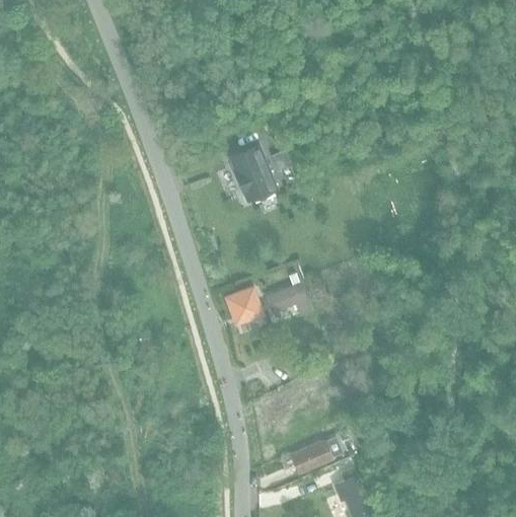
[(279,188),(260,141),(247,146),(250,154),(235,160),(251,199),(279,188)]
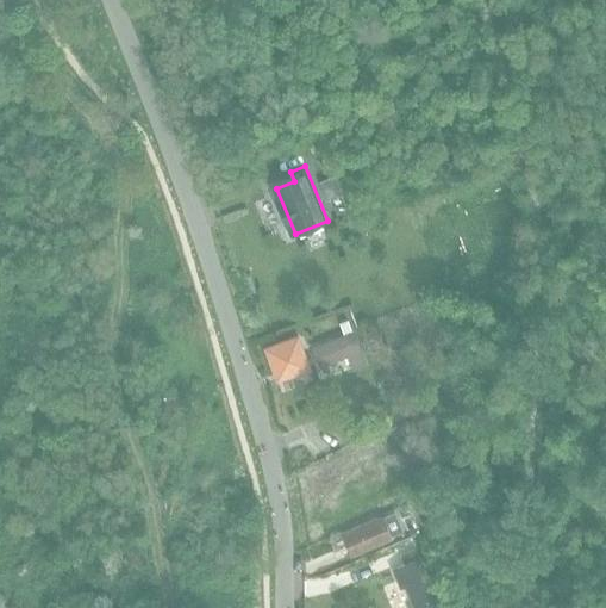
[(322,182),(330,200),(345,194),(338,175),(322,182)]
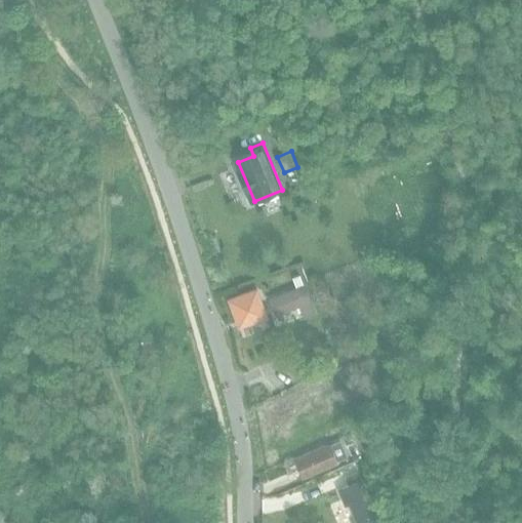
[(305,285),(269,299),(275,317),(298,308),(304,320),(316,315),(305,285)]
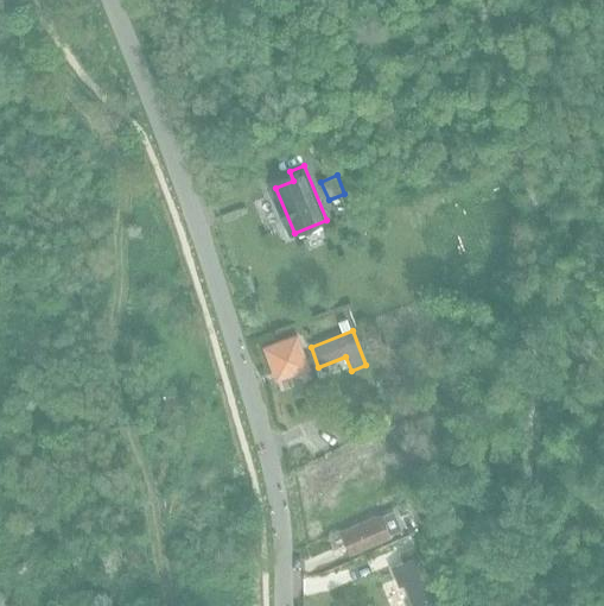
[(297,335),(262,348),(275,382),(310,370),(297,335)]
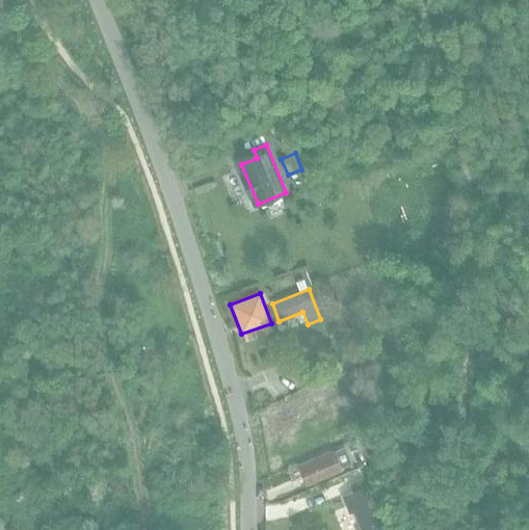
[(335,451),(299,467),(309,485),(350,467),(345,455),(338,458),(335,451)]
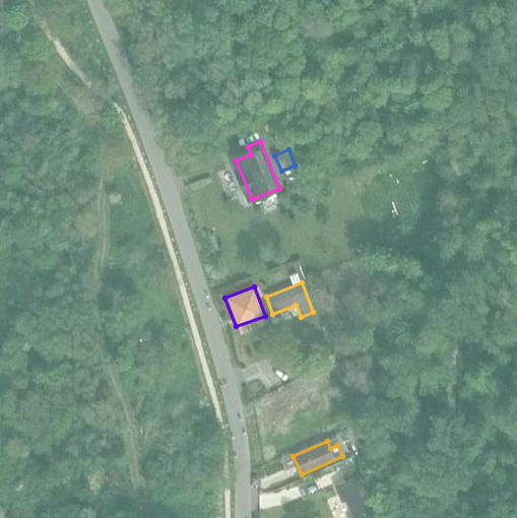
[(376,517),(360,478),(339,488),(345,502),(349,500),(357,517),(376,517)]
